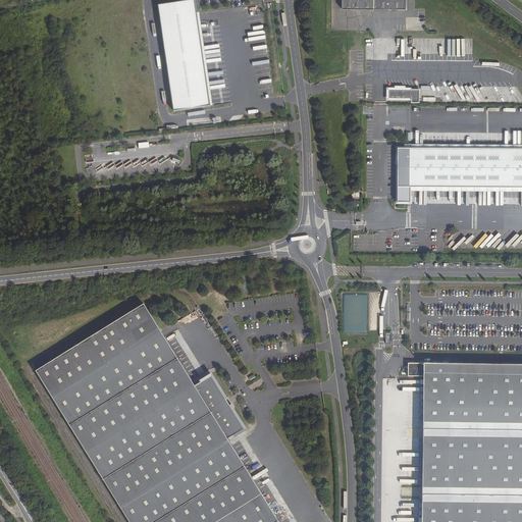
[(195,0),(158,5),(174,111),(210,105),(197,13),(195,0)]
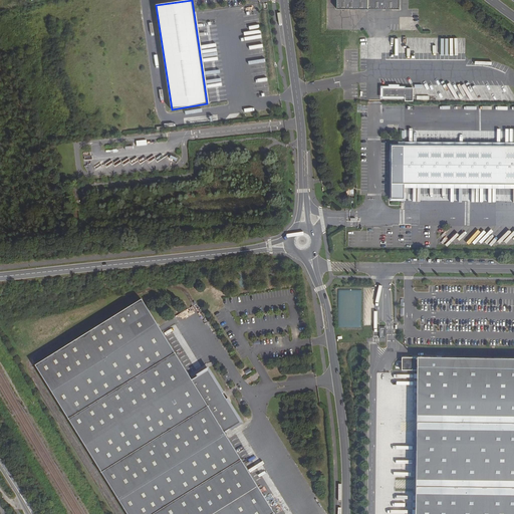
[(367,9),(400,9),(400,0),(336,0),(336,8),(367,9)]
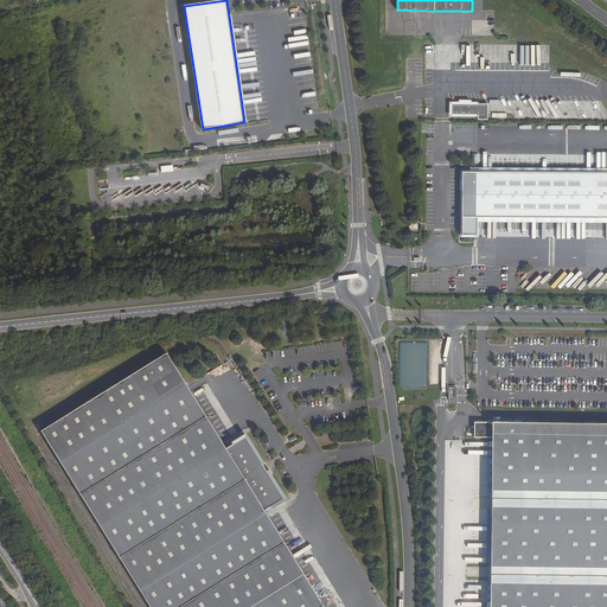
[(229,16),(244,122),(248,122),(231,14),(229,16)]
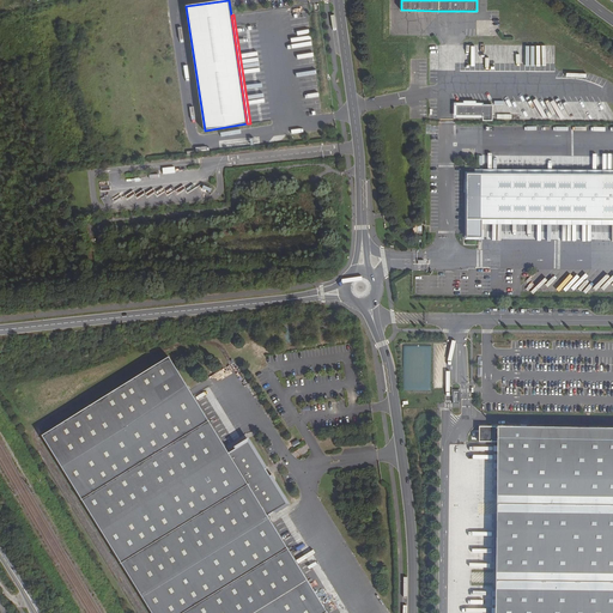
[(483,121),(493,121),(493,113),(493,105),(483,105),(455,105),(455,116),(481,116),(483,121)]
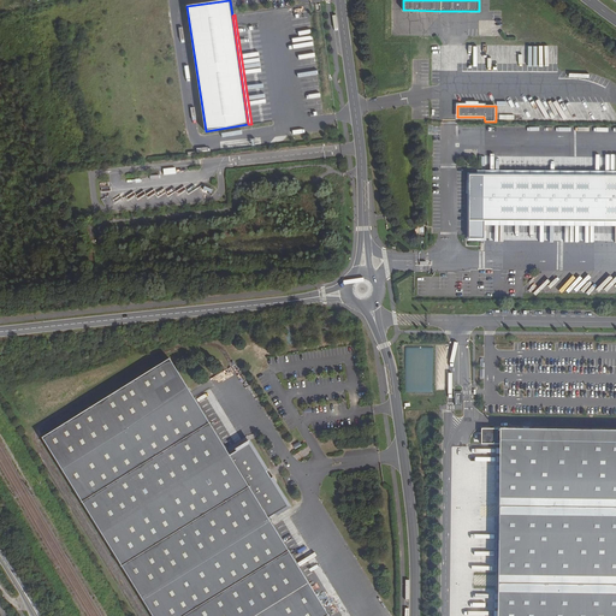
[(484,219),(605,219),(615,219),(615,173),(605,173),(469,173),(469,236),(484,236),(484,219)]
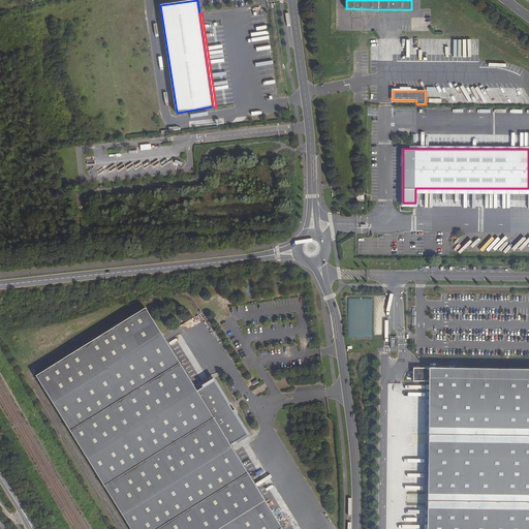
[(93,167),(88,172),(92,178),(97,174),(93,167)]
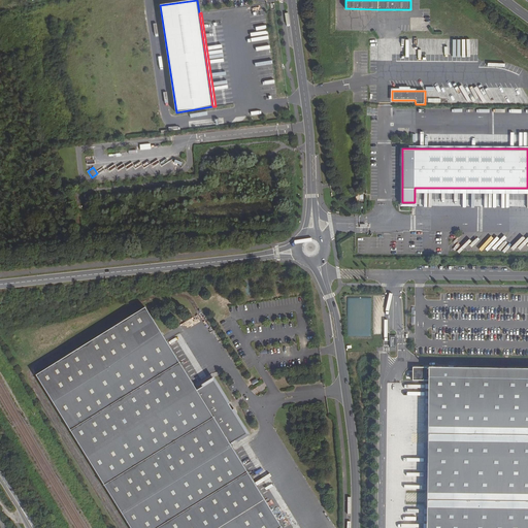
[(356,201),(364,201),(364,193),(356,193),(356,201)]
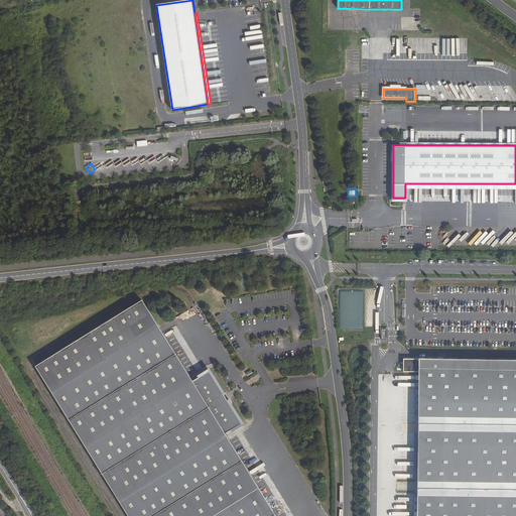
[(363,219),(363,227),(374,227),(374,219),(363,219)]
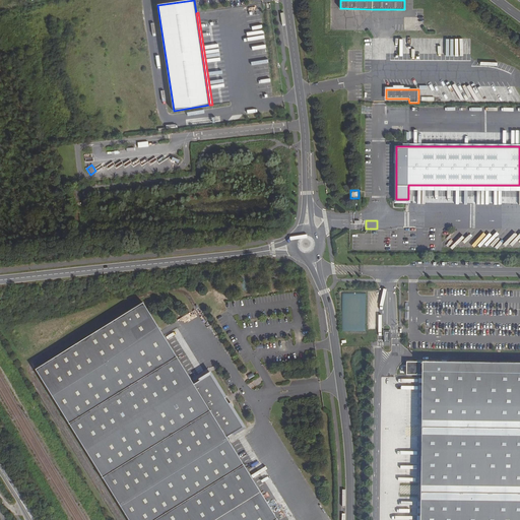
[(277,519),(226,438),(244,428),(210,375),(194,385),(143,303),(36,370),(128,519),(277,519)]
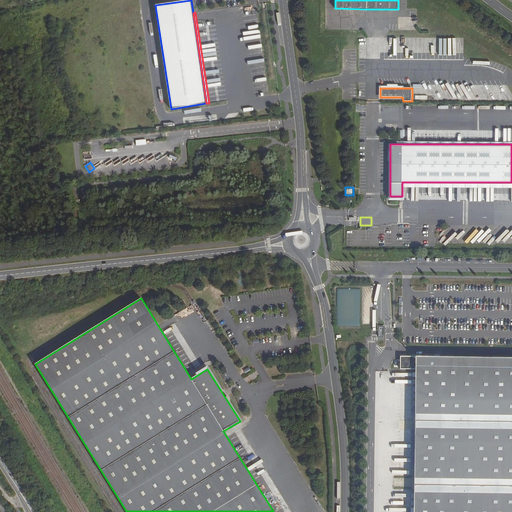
[(511,511),(511,357),(400,356),(400,369),(416,369),(416,376),(416,385),(416,394),(416,403),(416,412),(415,421),(415,430),(415,439),(415,448),(415,457),(415,466),(415,475),(415,484),(414,493),(414,502),(414,511),(511,511)]
